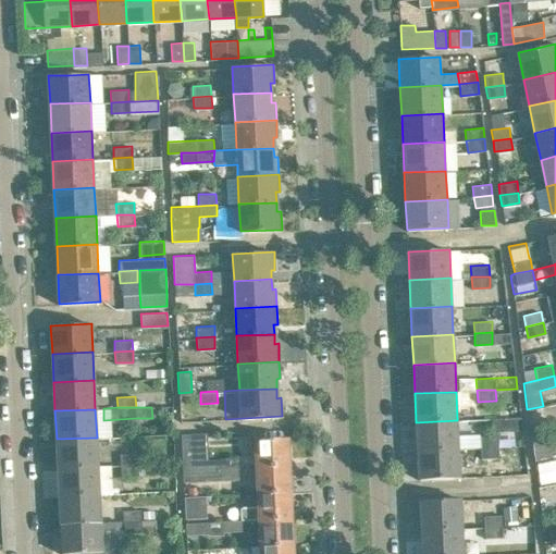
[(520,429),(520,417),(491,418),(491,430),(520,429)]
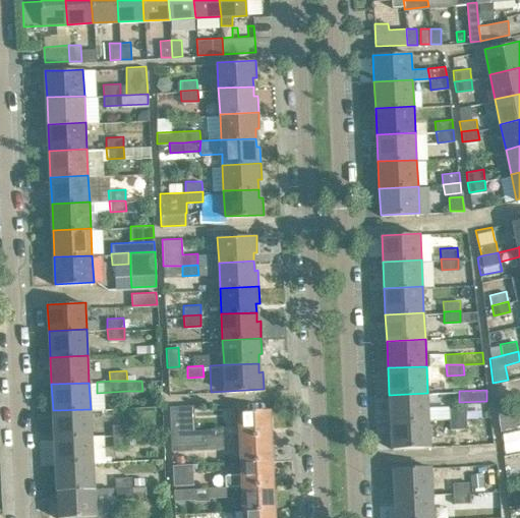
[(429,419),(427,393),(389,395),(391,421),(429,419)]
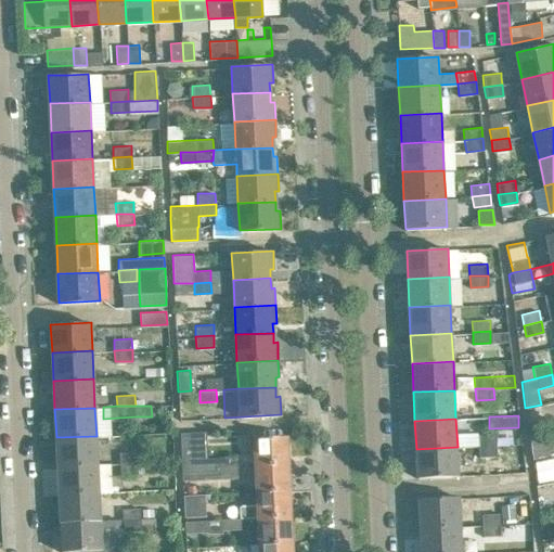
[(532,458),(553,452),(553,441),(546,444),(543,427),(529,431),(532,458)]
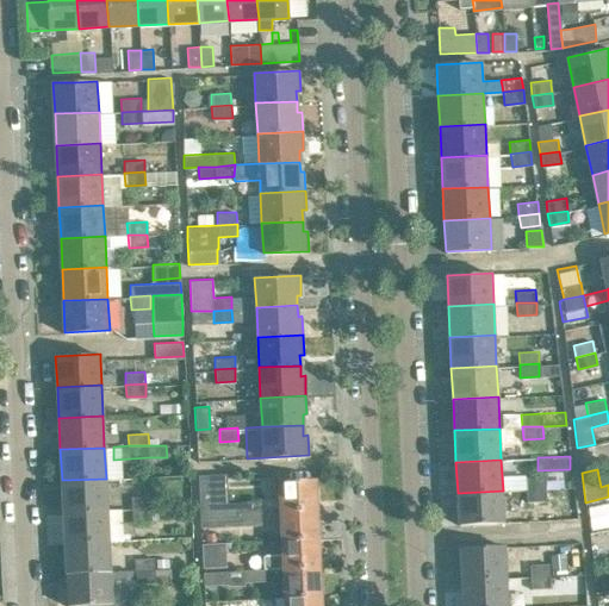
[(261,500),(227,503),(225,473),(198,474),(199,513),(261,510),(261,500)]
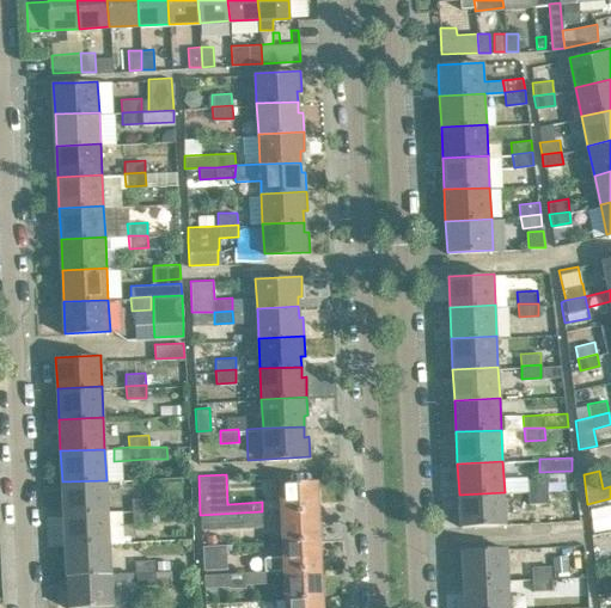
[(548,490),(547,478),(547,477),(526,478),(527,491),(548,490)]
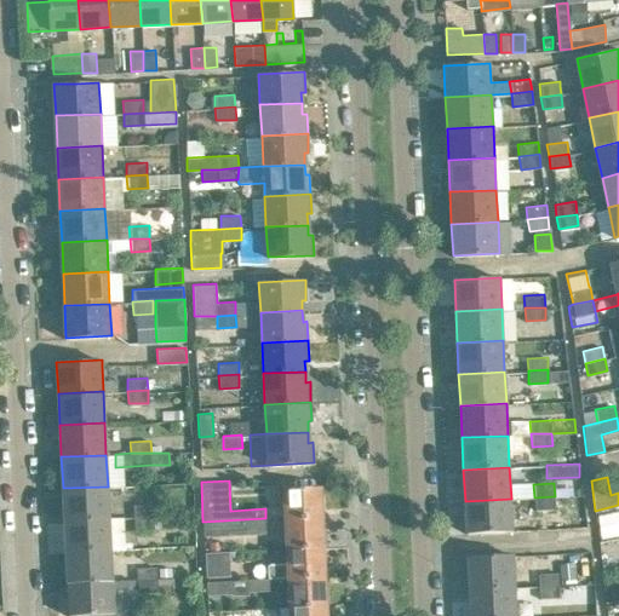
[(109,518),(108,487),(63,488),(64,520),(109,518)]
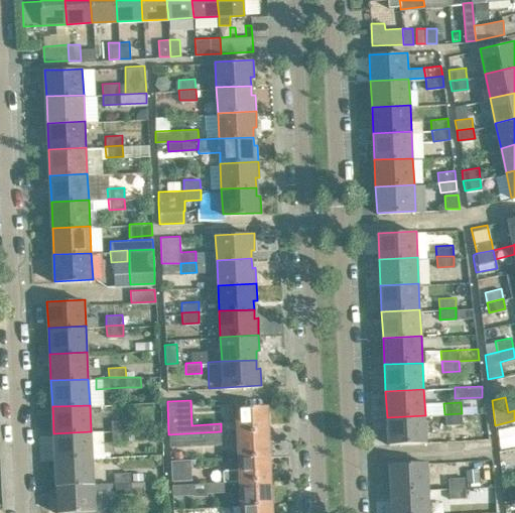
[(268,429),(267,405),(235,406),(236,431),(268,429)]
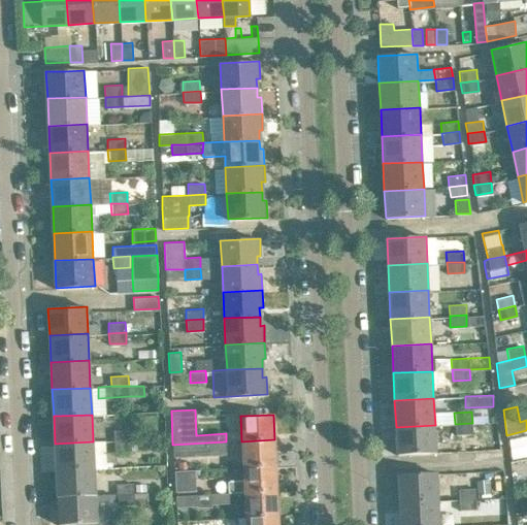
[(472,433),(472,423),(455,424),(455,434),(472,433)]
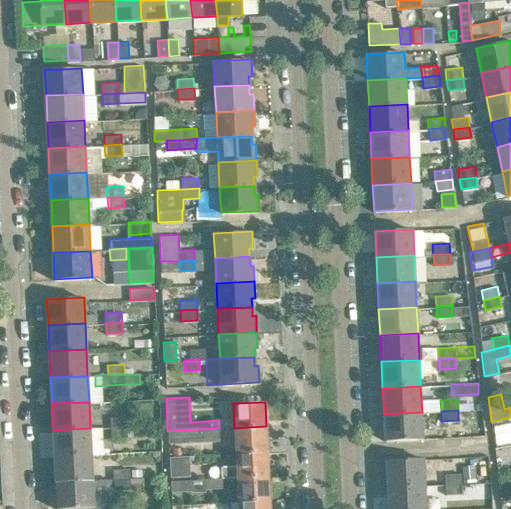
[(423,438),(422,412),(384,414),(385,440),(423,438)]
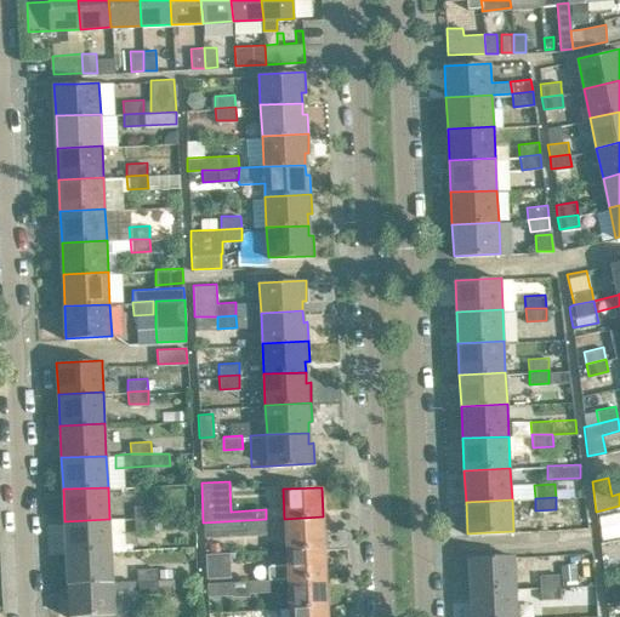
[(134,504),(134,516),(154,516),(154,504),(134,504)]
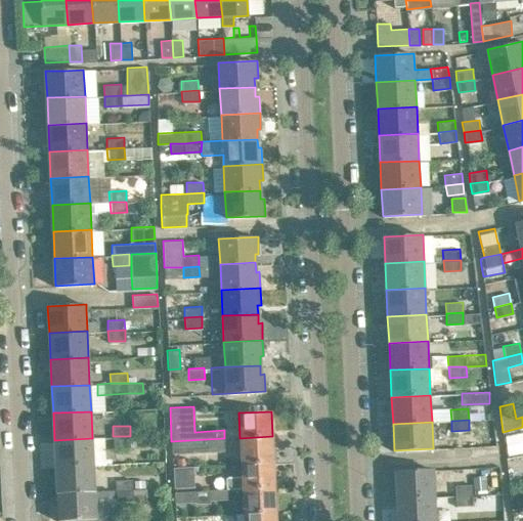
[(522,427),(503,432),(504,443),(515,441),(515,439),(522,436),(522,427)]
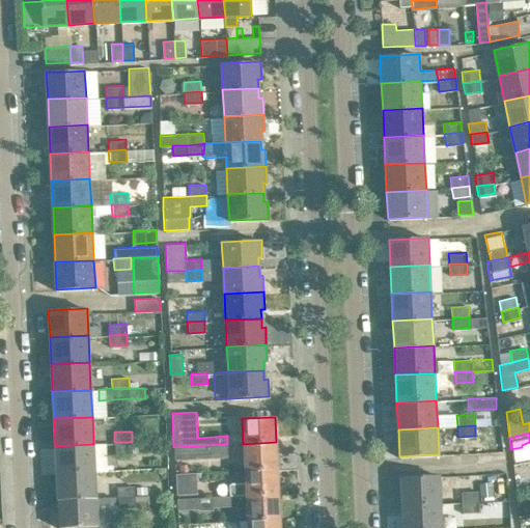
[(133,452),(132,442),(114,442),(115,453),(133,452)]
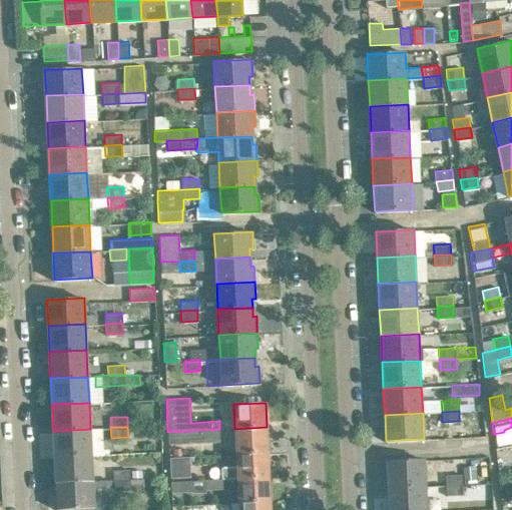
[(268,452),(267,427),(234,429),(236,453),(268,452)]
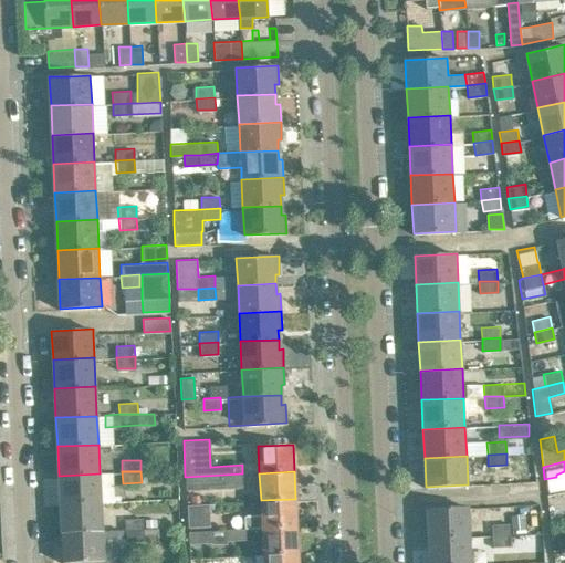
[(101,502),(100,473),(59,476),(60,504),(101,502)]
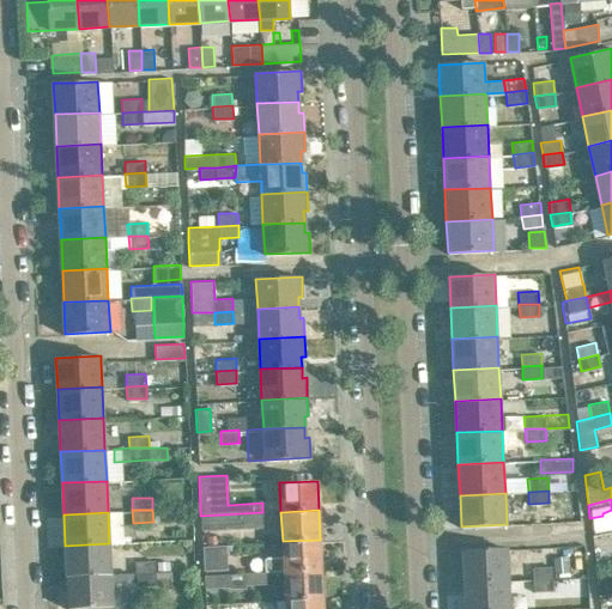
[(262,527),(262,512),(200,516),(201,529),(262,527)]
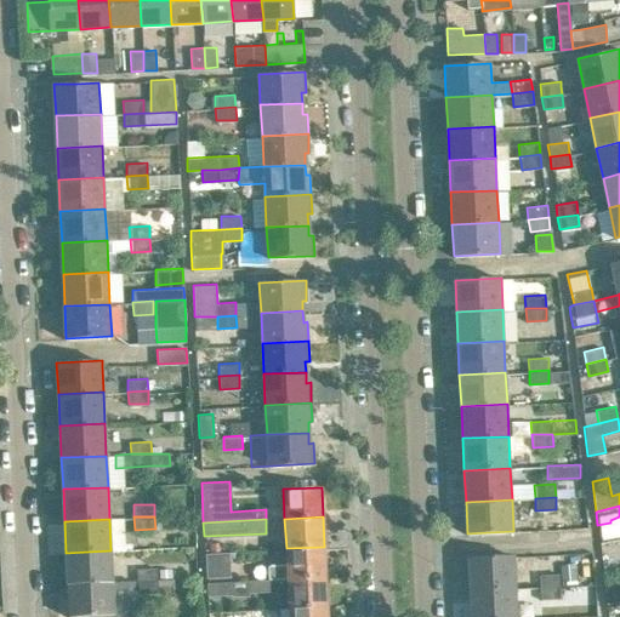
[(325,576),(324,547),(286,548),(286,564),(267,565),(268,578),(269,578),(288,578),(325,576)]
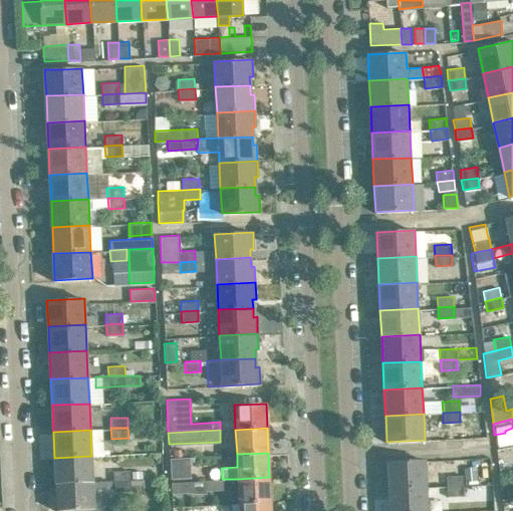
[(92,482),(91,456),(54,458),(55,484),(92,482)]
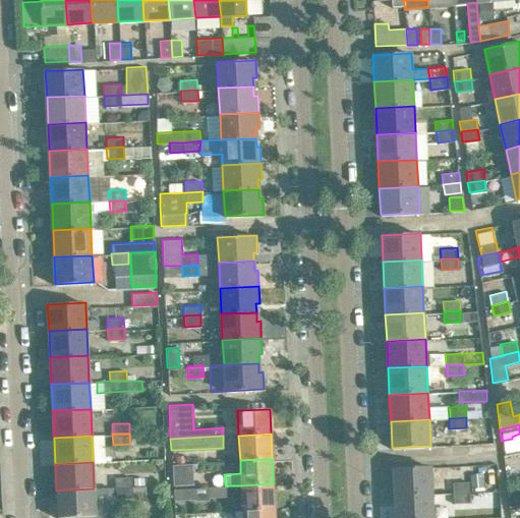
[(172,464),(173,484),(193,483),(192,463),(172,464)]
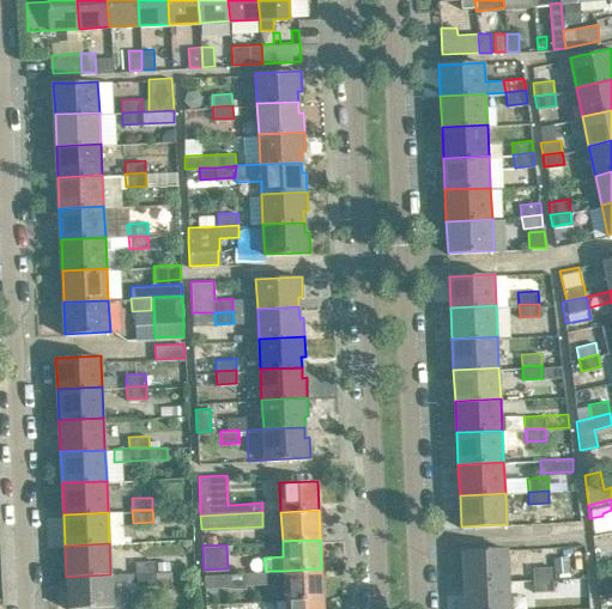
[(508,548),(486,549),(462,550),(464,583),(509,580),(508,548)]
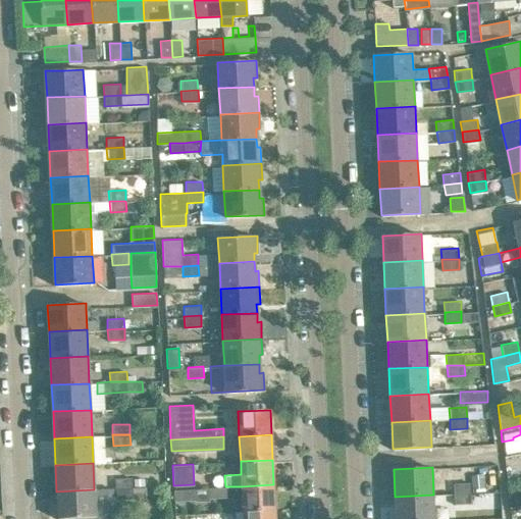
[(483,472),(470,473),(471,490),(484,488),(483,472)]
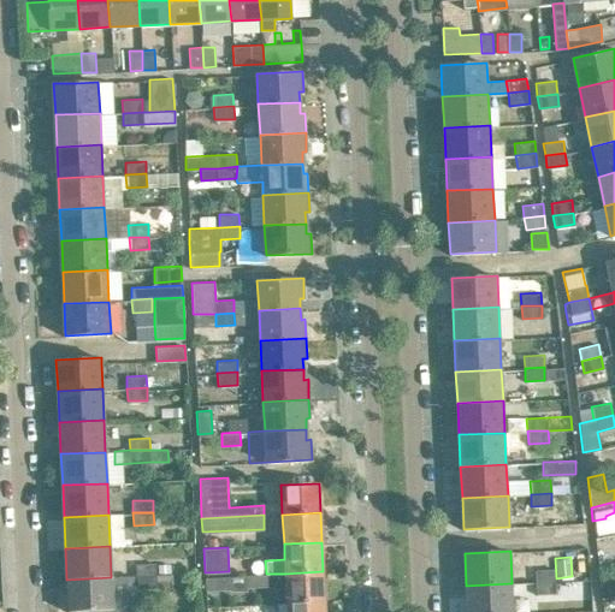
[(155,562),(135,563),(136,576),(157,575),(155,562)]
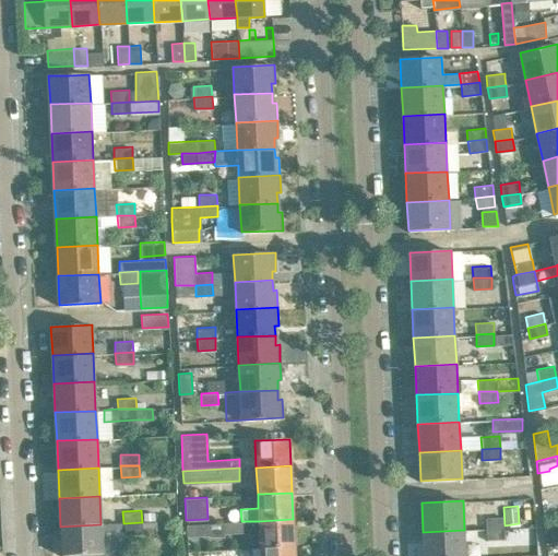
[(503,516),(485,517),(486,529),(505,528),(503,516)]
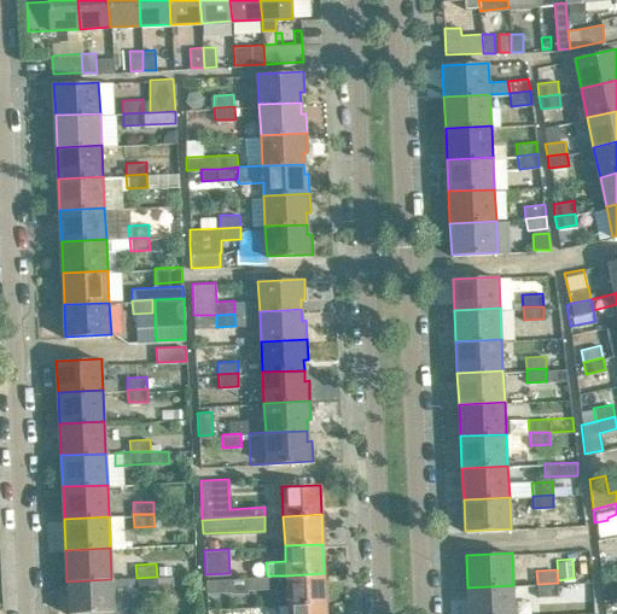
[(325,602),(324,573),(286,576),(287,604),(325,602)]
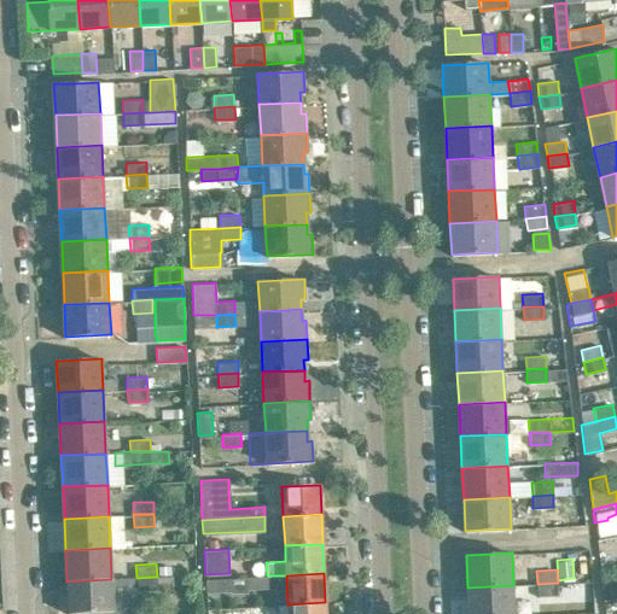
[(268,588),(268,576),(267,576),(246,577),(246,589),(268,588)]
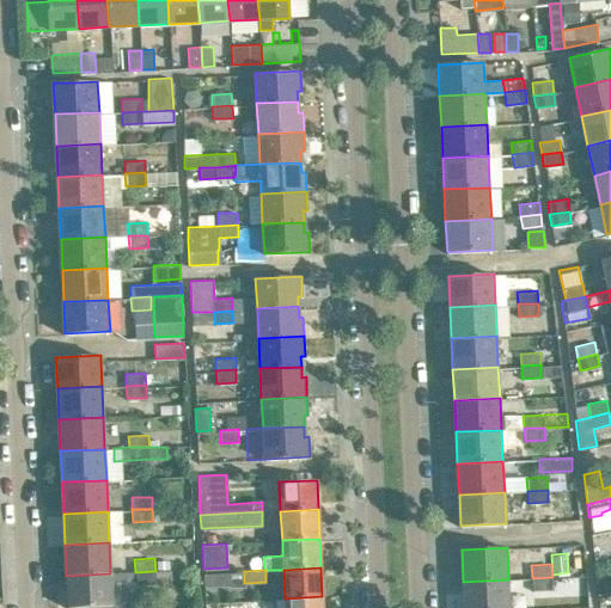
[(156,582),(156,571),(135,572),(135,583),(156,582)]
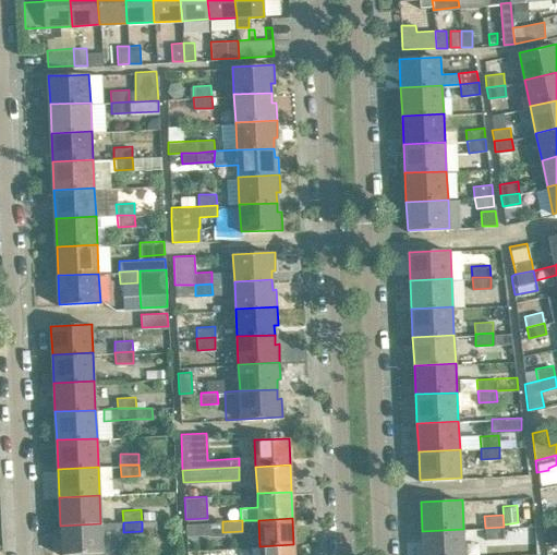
[(120,551),(119,529),(118,522),(100,523),(60,526),(62,554),(81,553),(81,554),(111,554),(111,552),(120,551)]
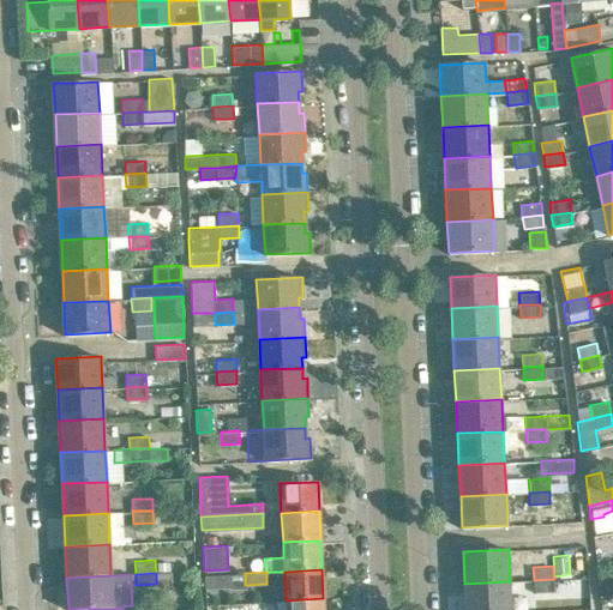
[(229,587),(229,574),(205,575),(205,589),(229,587)]
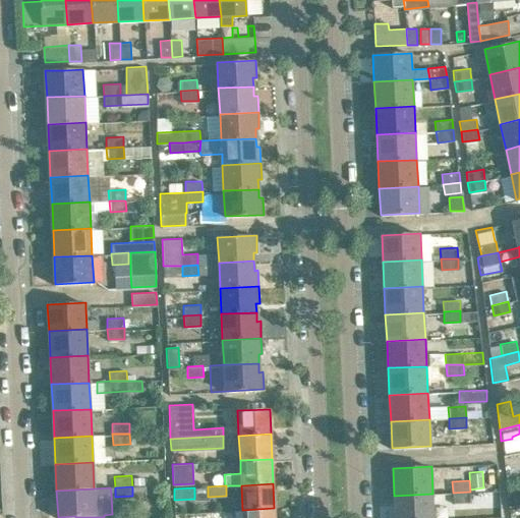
[(484,491),(470,492),(453,493),(453,503),(485,502),(484,491)]
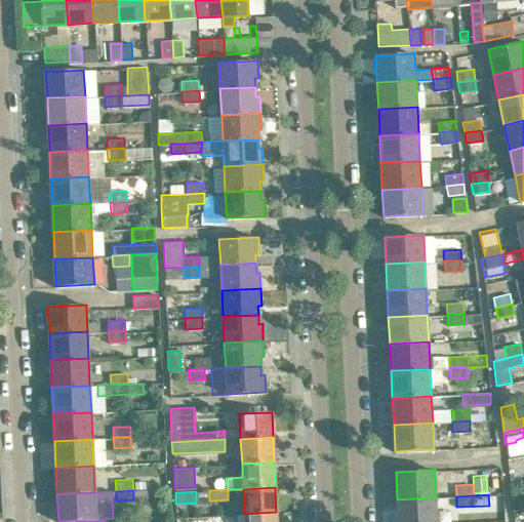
[(452,496),(436,497),(397,499),(398,521),(437,521),(436,510),(453,509),(452,496)]
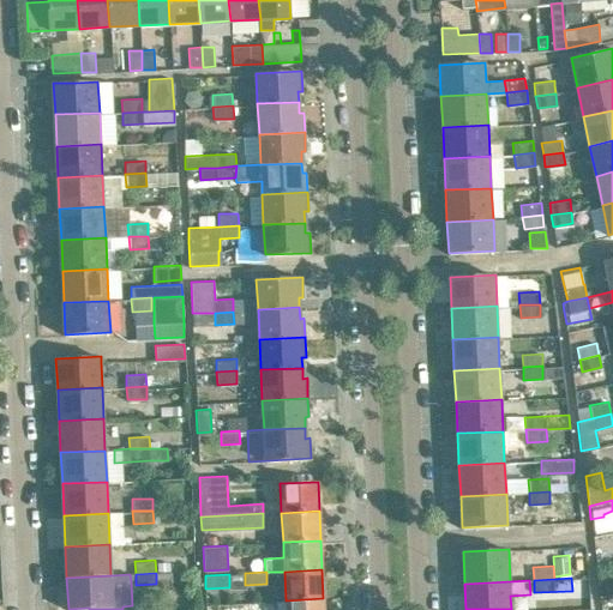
[(323,609),(323,598),(286,601),(286,609),(323,609)]
